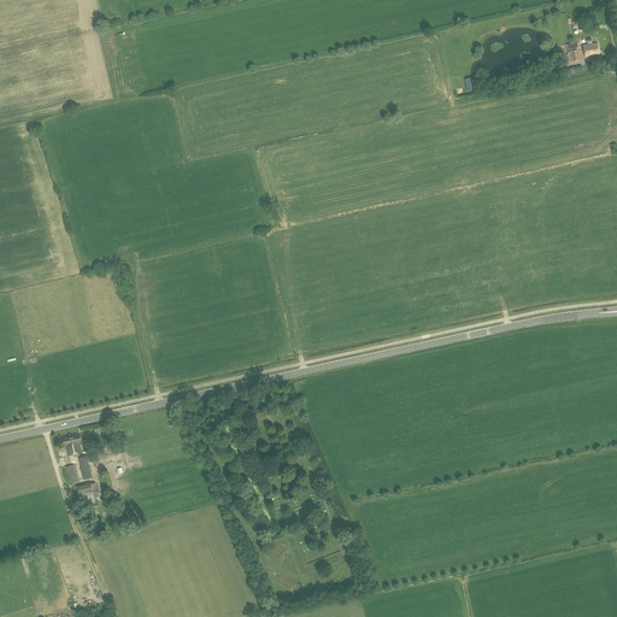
[(592,43),(591,39),(587,40),(587,42),(588,42),(589,45),(583,46),(585,57),(599,54),(597,43),(592,43)]
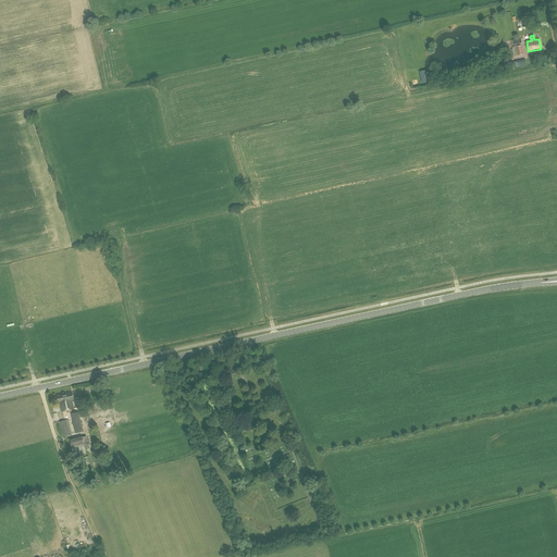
[(511,49),(512,56),(515,56),(523,54),(521,46),(521,44),(522,44),(521,38),(511,40),(512,46),(512,48),(511,49)]
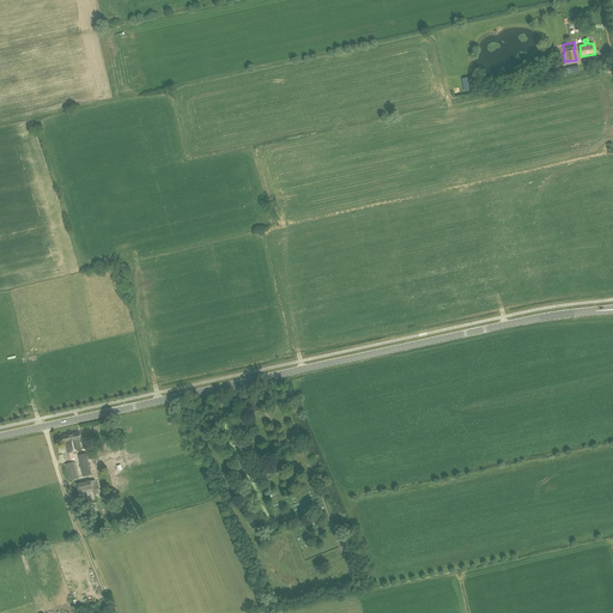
[(564,72),(575,70),(574,62),(562,65),(564,72)]
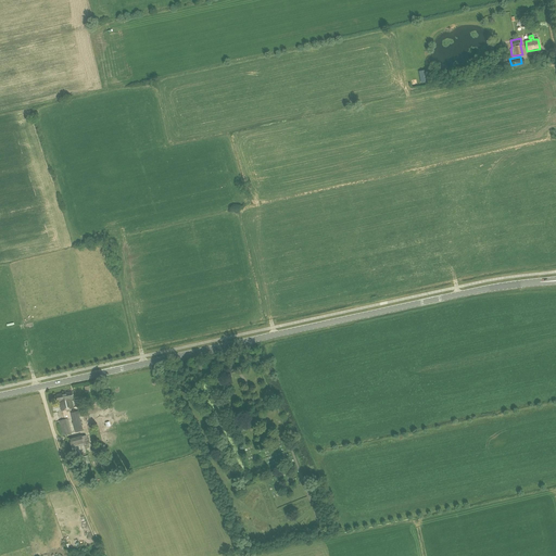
[(61,401),(63,411),(73,408),(72,401),(74,400),(72,392),(57,395),(55,397),(57,399),(58,400),(58,401),(61,401)]
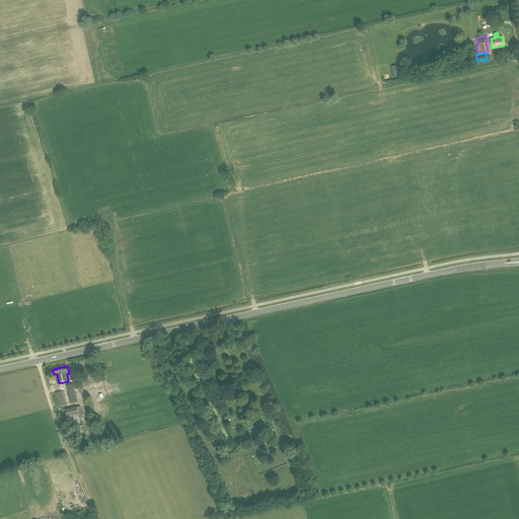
[(76,383),(74,383),(66,385),(71,403),(78,401),(75,389),(78,388),(76,383)]
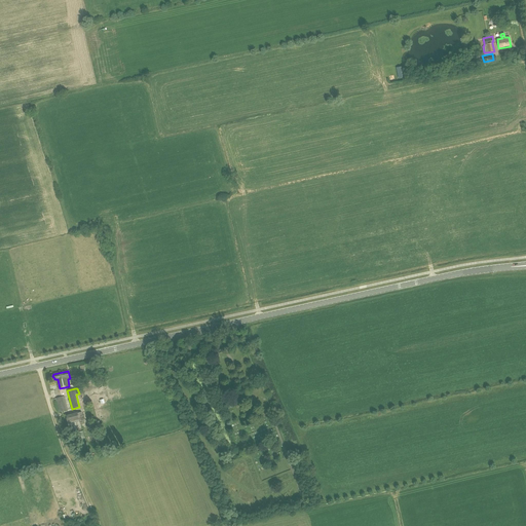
[(55,398),(60,412),(68,410),(66,402),(65,396),(62,397),(55,398)]
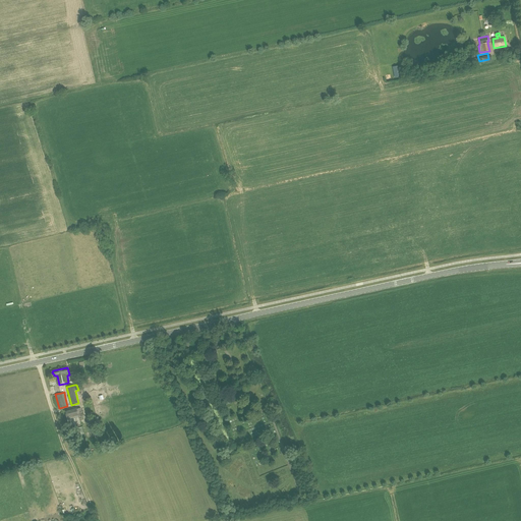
[(77,409),(77,410),(65,413),(69,428),(81,425),(79,419),(83,418),(80,408),(77,409)]
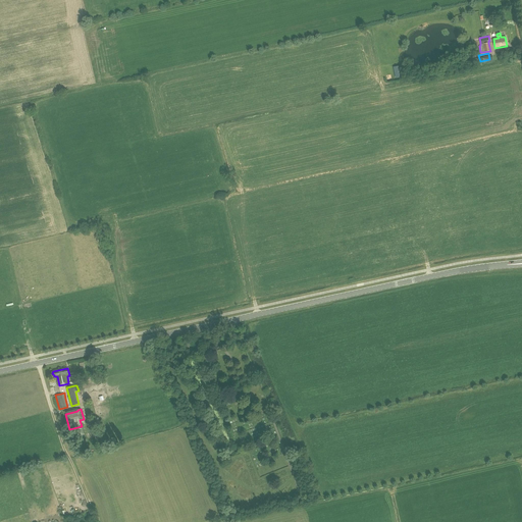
[(96,436),(95,433),(91,420),(86,422),(90,433),(91,437),(96,436)]
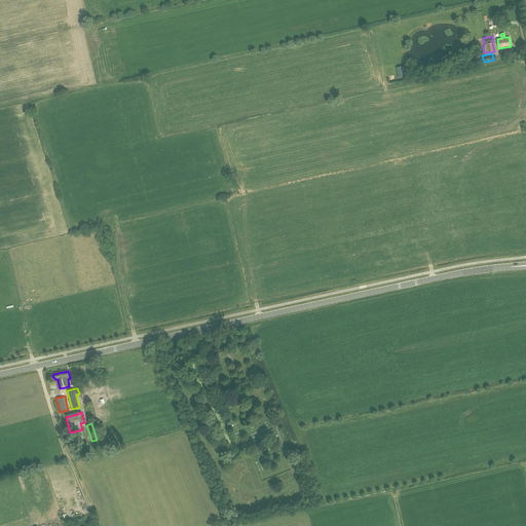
[(76,440),(84,438),(83,430),(74,433),(76,440)]
